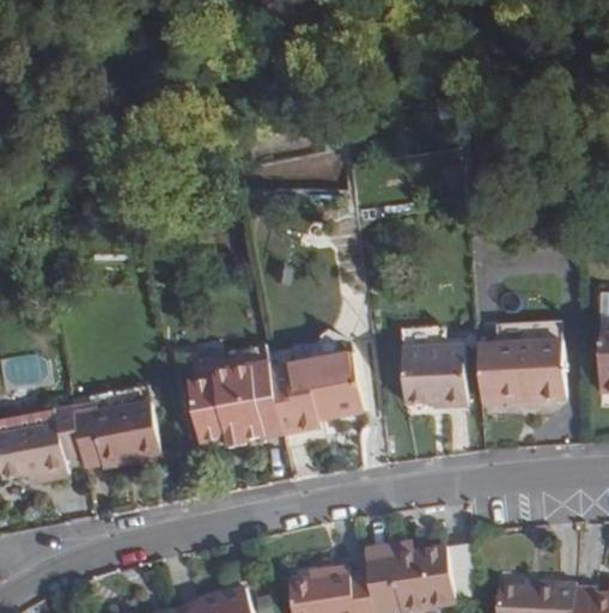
[(558,337),(479,340),(481,399),(561,395),(558,337)]
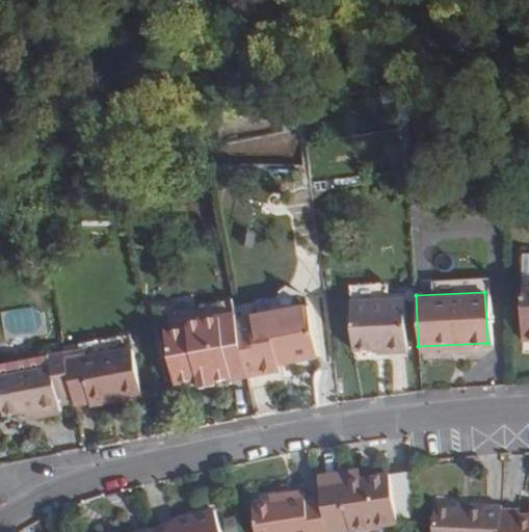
[(404,352),(402,294),(351,298),(354,350),(390,348),(390,353),(404,352)]
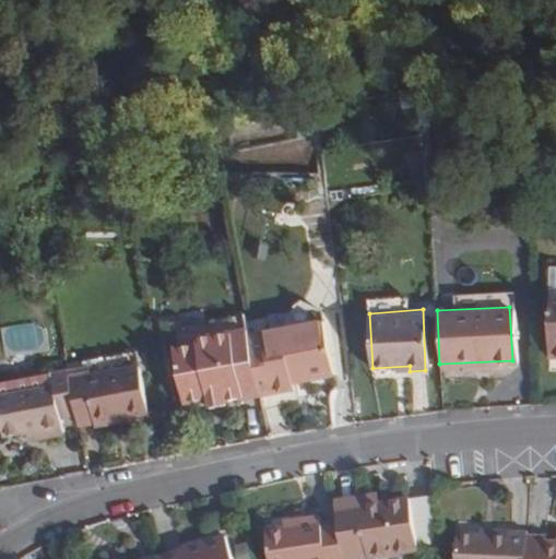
[(330,376),(321,320),(247,335),(258,399),(291,392),(288,382),(330,376)]
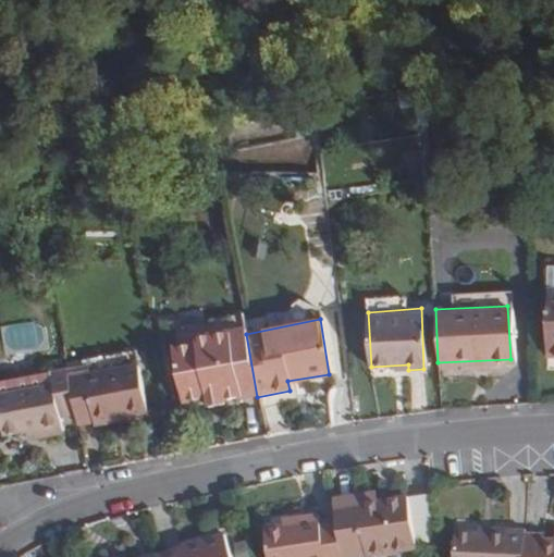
[(246,334),(243,322),(192,332),(193,337),(171,343),(183,404),(205,399),(207,406),(257,397),(246,334)]
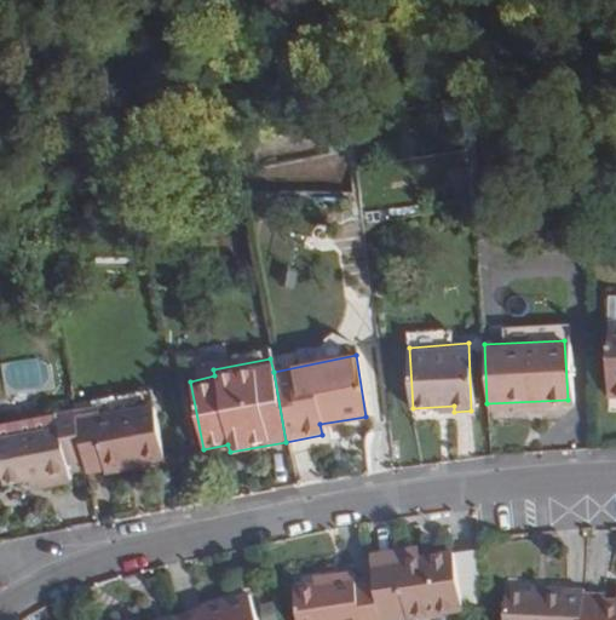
[(160,459),(150,406),(73,418),(80,458),(84,472),(102,470),(103,475),(126,470),(125,465),(160,459)]
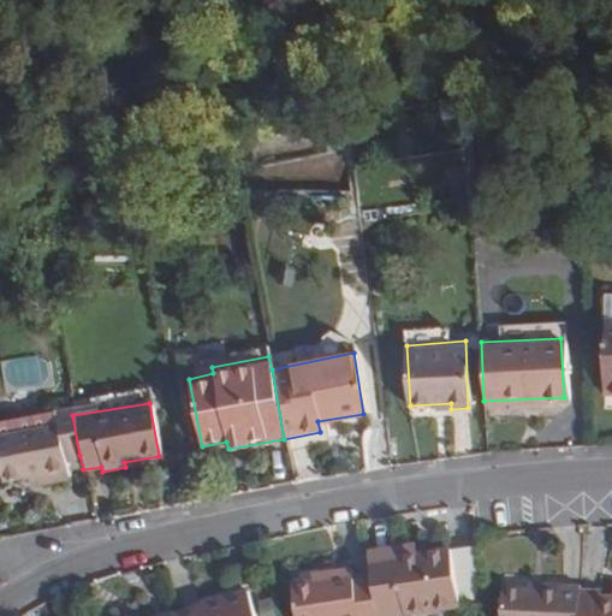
[(72,415),(70,404),(53,407),(55,421),(0,431),(0,478),(27,473),(63,467),(60,458),(79,455),(72,415)]
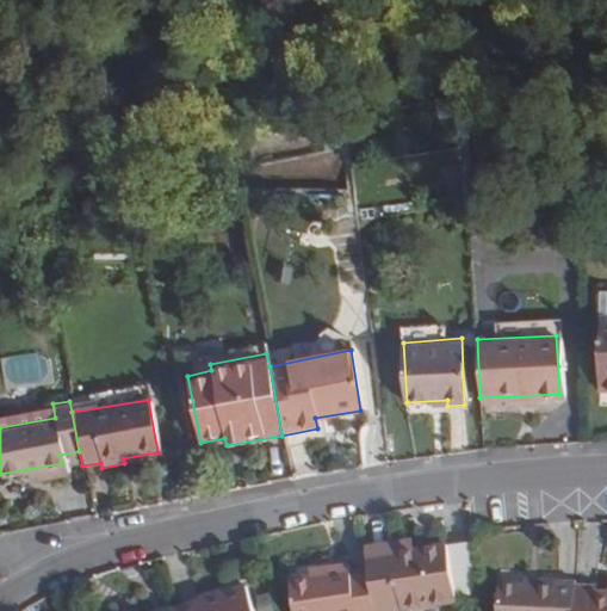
[(0,427),(55,418),(53,403),(0,412),(0,427)]
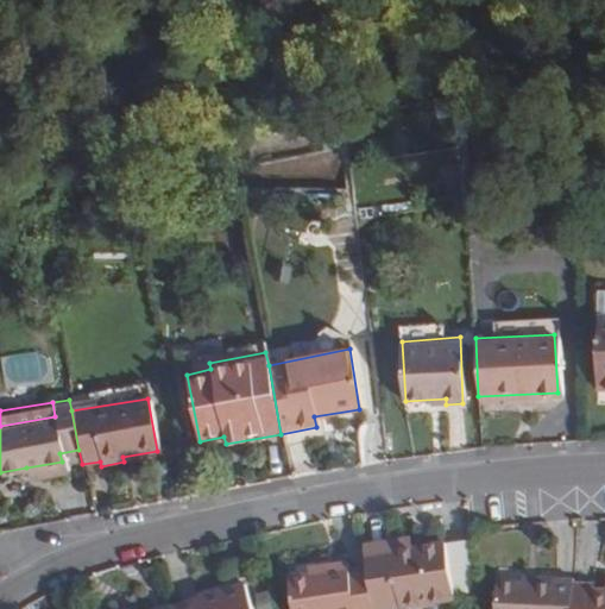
[(63,469),(62,462),(26,468),(27,475),(63,469)]
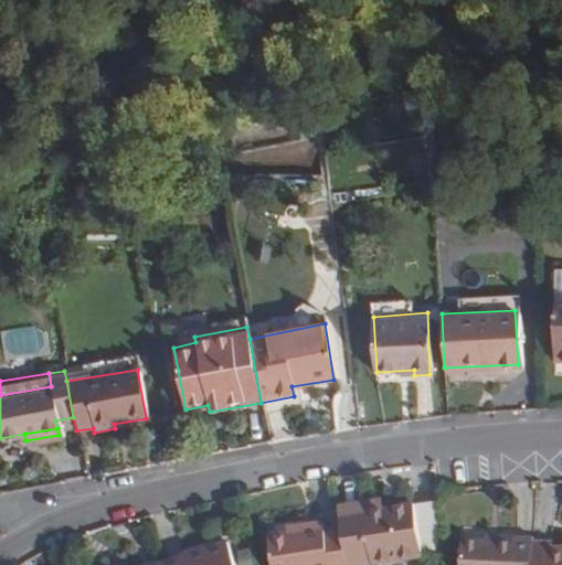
[(385,500),(362,503),(364,514),(388,510),(385,500)]
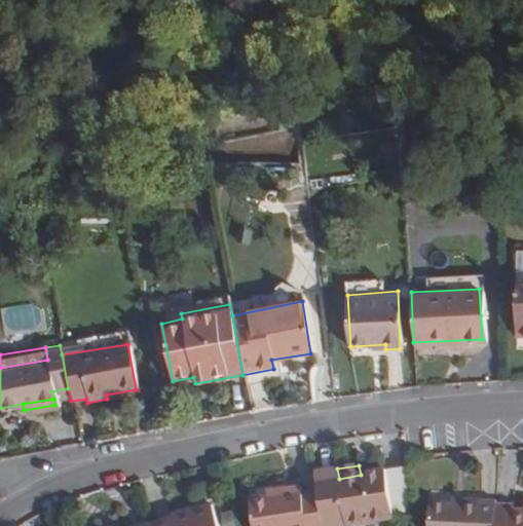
[(320,525),(339,525),(390,518),(384,472),(361,475),(339,479),(337,468),(311,473),(313,488),(320,525)]
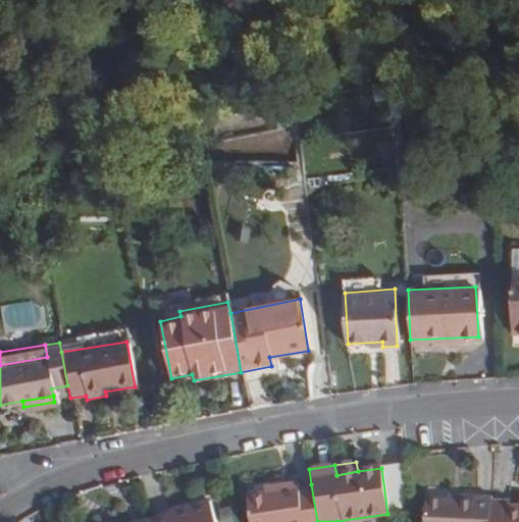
[(317,521),(311,484),(297,487),(296,479),(274,483),(275,488),(246,493),(249,521),(317,521)]
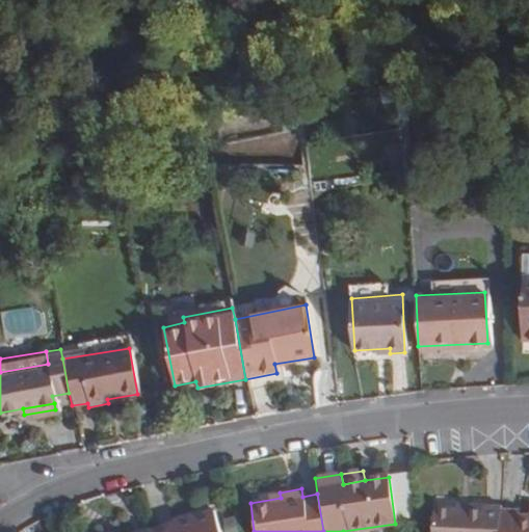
[(497,531),(498,509),(499,504),(482,503),(482,509),(452,508),(430,507),(430,531),(497,531)]
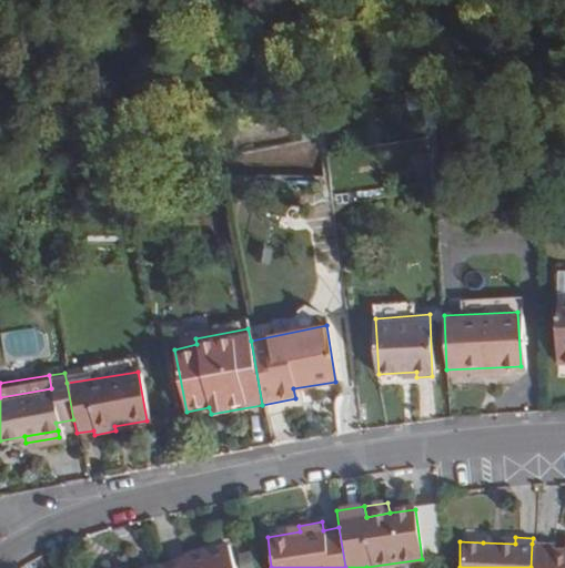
[(531,567),(564,567),(564,550),(551,550),(551,545),(532,544),(531,567)]
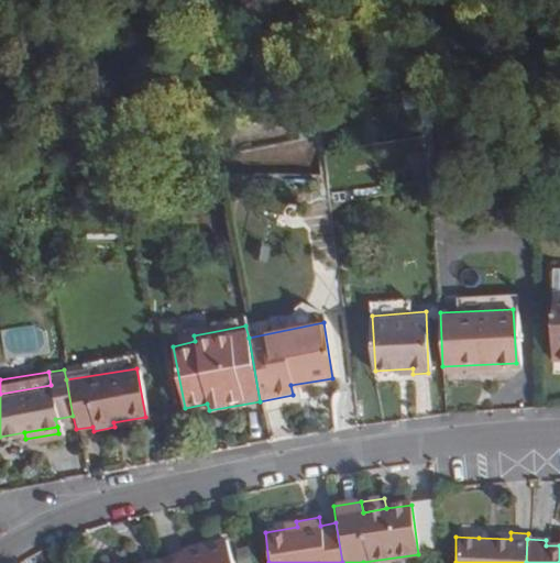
[(228,562),(220,541),(155,562),(154,562),(228,562)]
